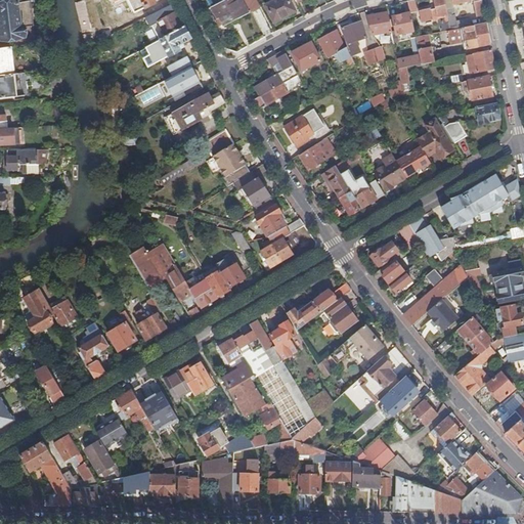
[(0,0),(0,15),(2,29),(3,40),(27,37),(26,26),(35,25),(31,0),(0,0)]
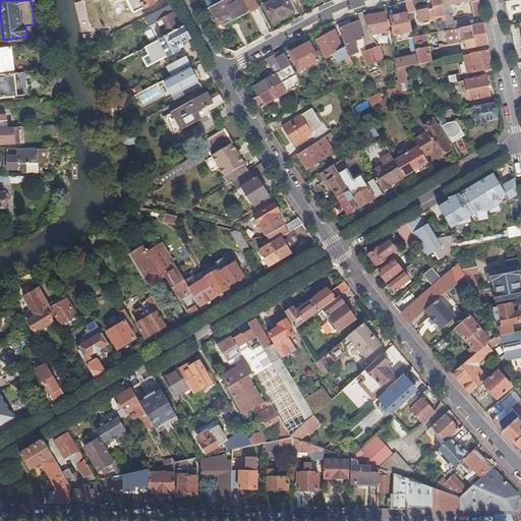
[(132,0),(137,10),(143,7),(155,2),(153,0),(132,0)]
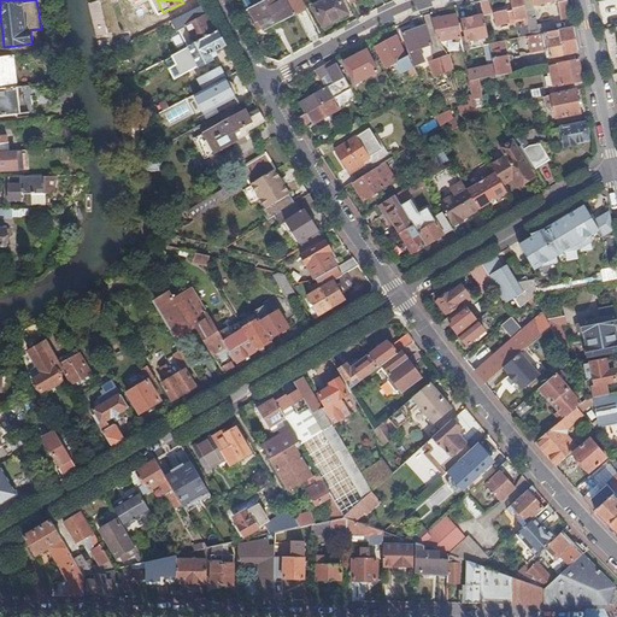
[(264,0),(252,6),(250,9),(256,21),(253,22),(258,30),(263,28),(264,29),(306,7),(303,0),(264,0)]
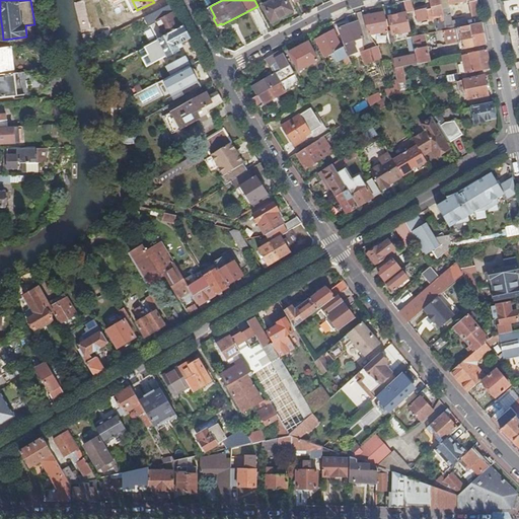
[(285,0),(275,0),(264,6),(272,21),(292,11),(285,0)]
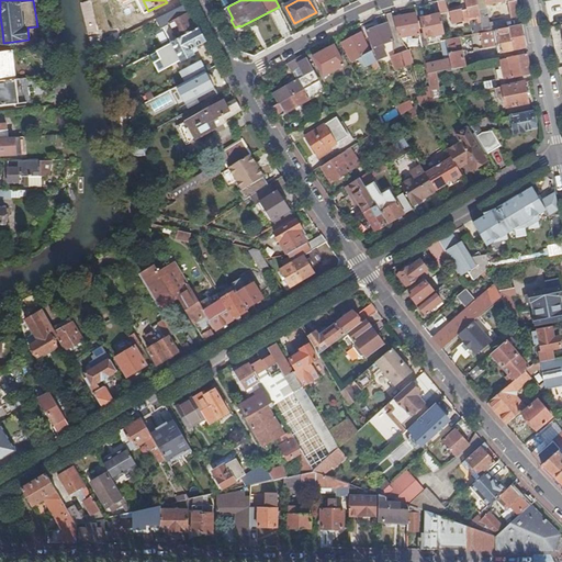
[(439,8),(440,14),(448,13),(445,0),(441,0),(438,1),(439,8)]
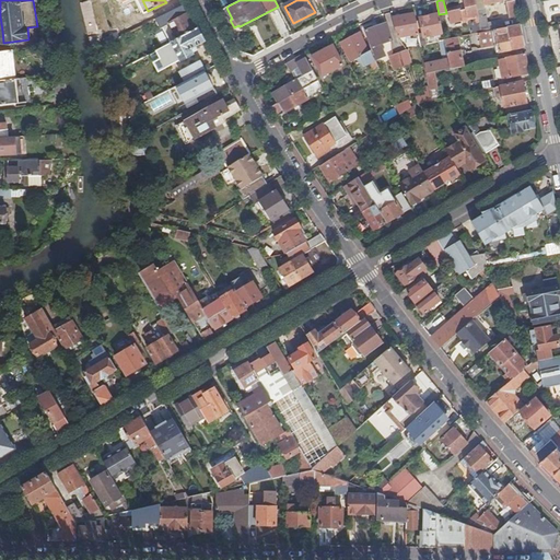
[(470,20),(473,34),(479,33),(482,33),(477,10),(475,0),(464,0),(466,11),(461,12),(461,10),(448,12),(452,23),(470,20)]
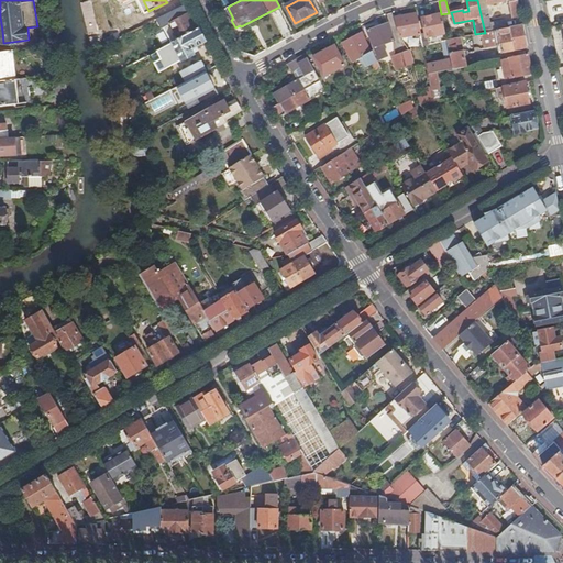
[(486,0),(487,6),(509,1),(512,19),(521,17),(517,0),(486,0)]
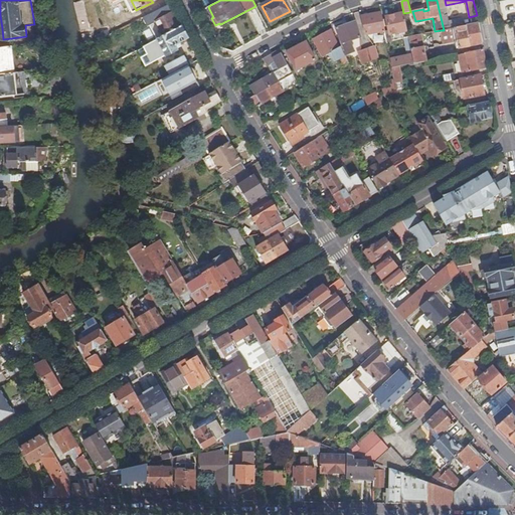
[(142,17),(146,26),(148,25),(155,39),(181,26),(170,4),(142,17)]
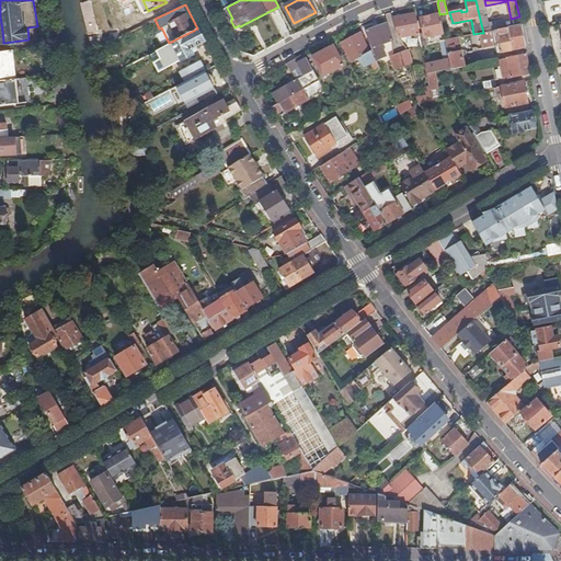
[(489,23),(487,9),(478,10),(483,33),(505,29),(503,20),(489,23)]
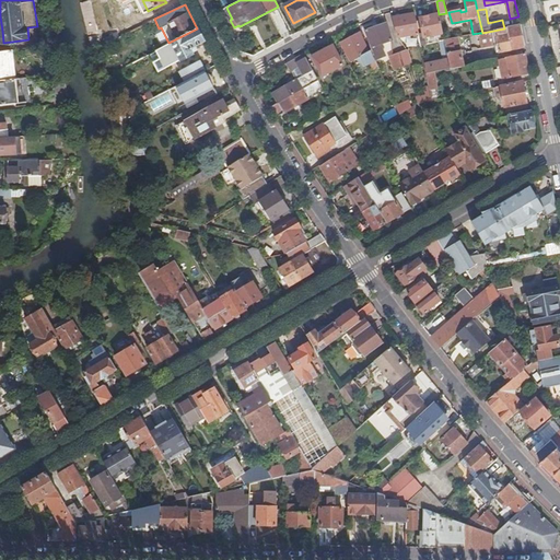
[(419,36),(415,13),(395,18),(398,37),(415,34),(415,37),(419,36)]
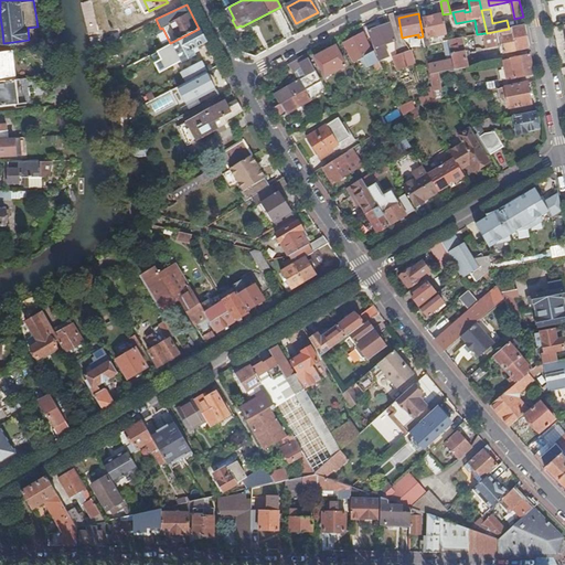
[(447,33),(443,14),(424,19),(428,38),(447,33)]
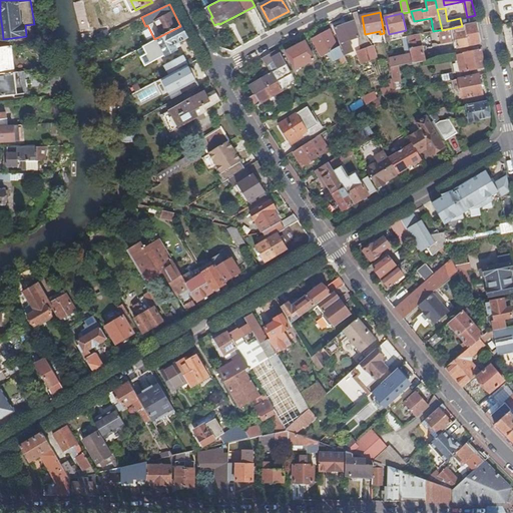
[(354,21),(336,28),(345,54),(351,52),(348,41),(359,37),(354,21)]
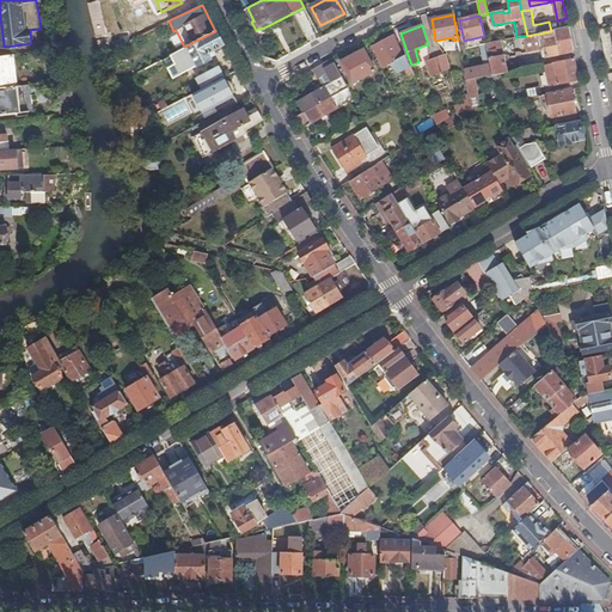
[(527,36),(524,36),(527,54),(544,50),(546,57),(573,51),(568,28),(551,31),(527,36)]
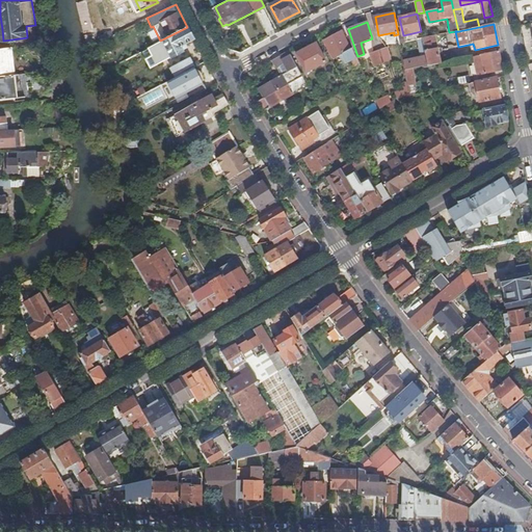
[(156,43),(144,49),(148,54),(165,46),(170,56),(182,51),(180,46),(193,38),(187,27),(160,41),(156,43)]
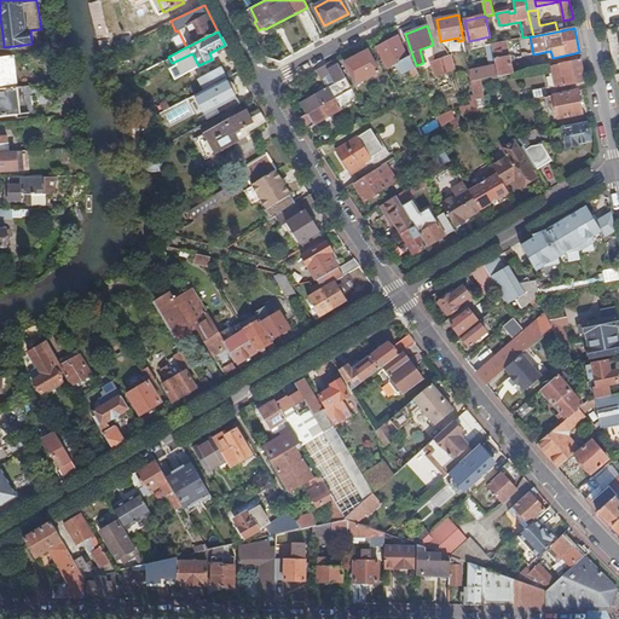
[(114,44),(115,47),(131,40),(128,35),(121,38),(120,40),(114,44)]
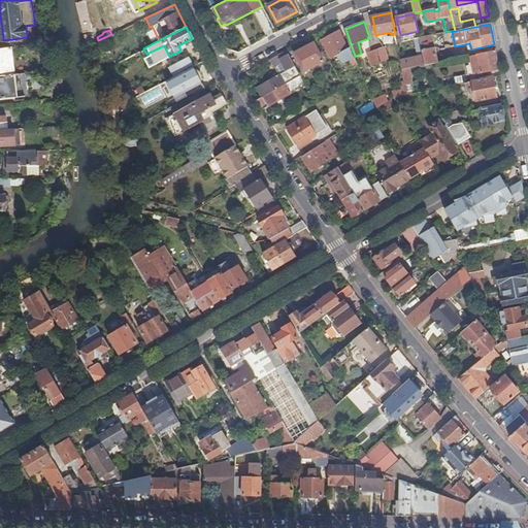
[(338,32),(322,40),(331,58),(344,51),(347,54),(349,52),(338,32)]
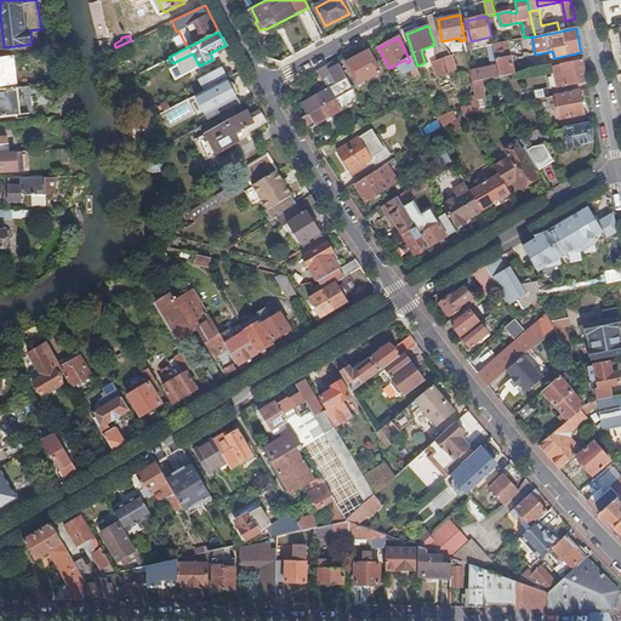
[(514,74),(507,41),(493,44),(497,67),(500,77),(514,74)]
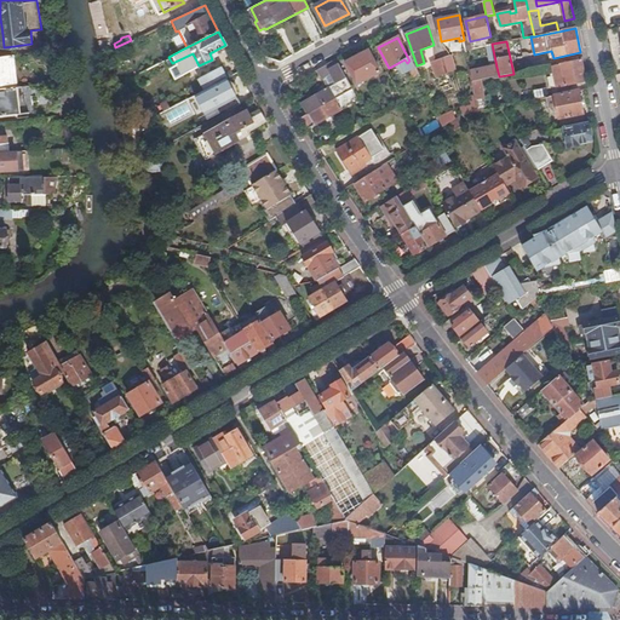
[(368,51),(357,57),(368,78),(372,86),(377,82),(373,75),(380,72),(368,51)]
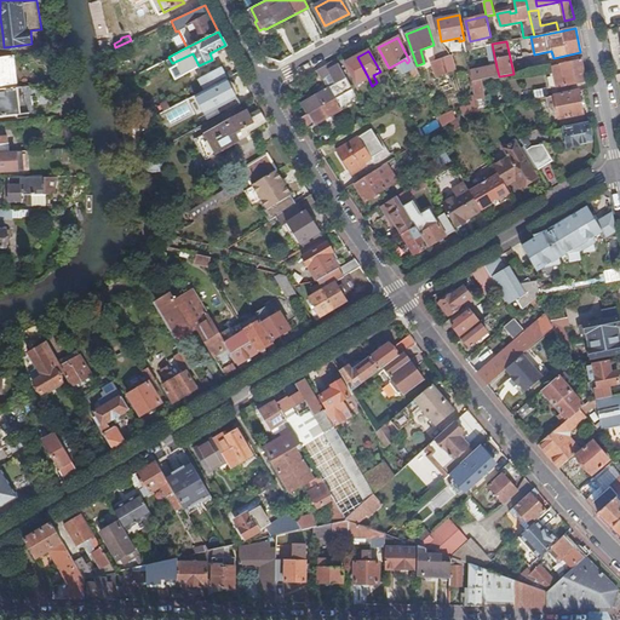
[(452,55),(442,58),(447,73),(457,69),(452,55)]
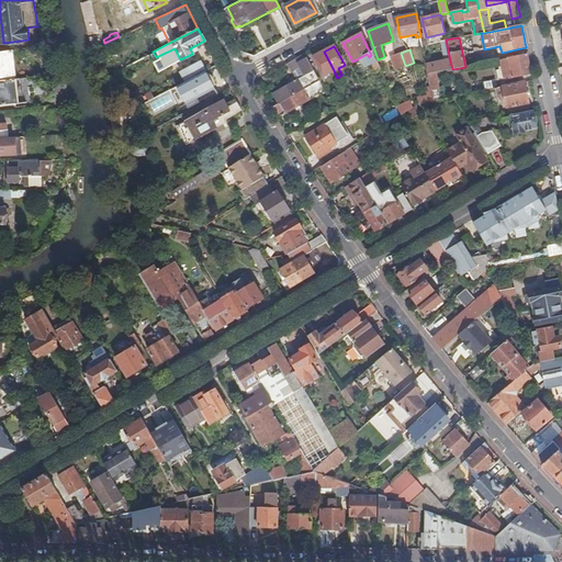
[(12,51),(0,53),(0,81),(15,79),(12,51)]
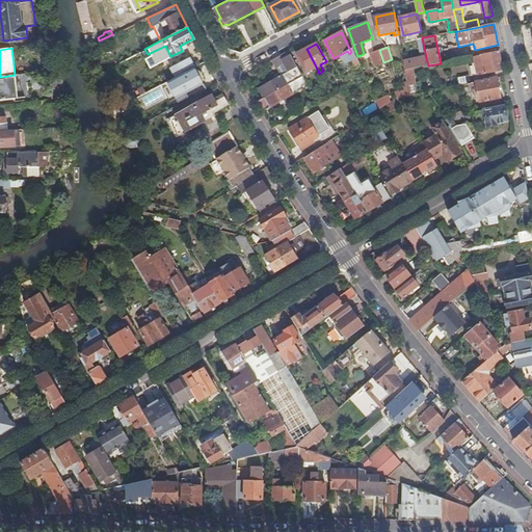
[(316,67),(307,49),(296,54),(307,72),(316,67)]
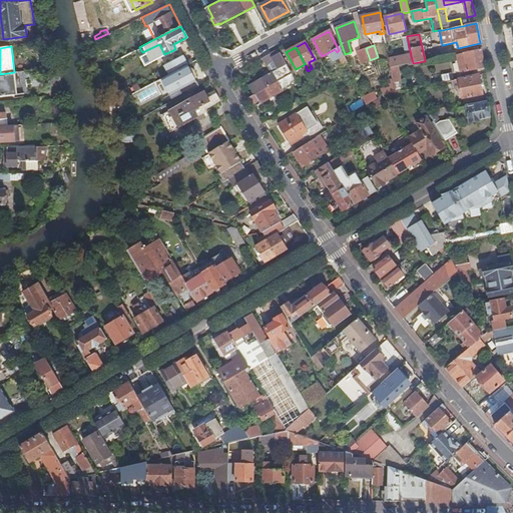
[(361,63),(370,60),(366,48),(356,51),(361,63)]
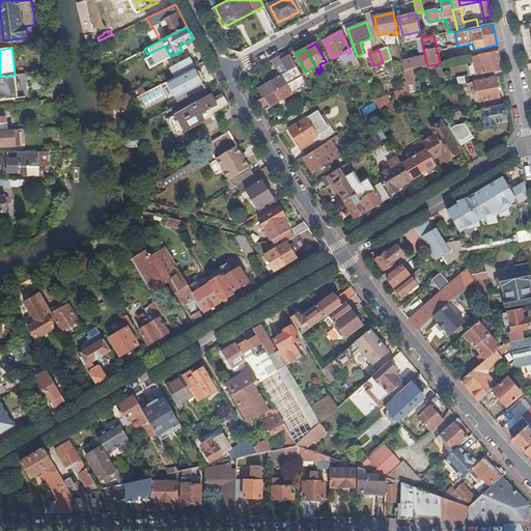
[(259,88),(264,98),(302,76),(288,51),(279,55),(288,72),(259,88)]
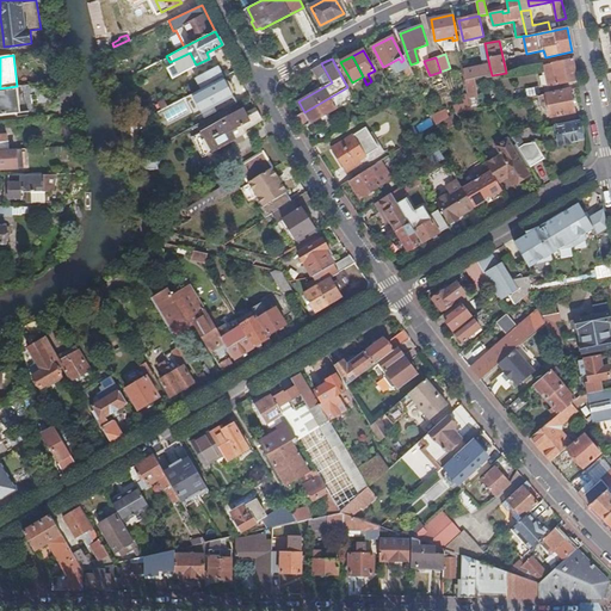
[(573,59),(544,65),(549,88),(578,82),(573,59)]
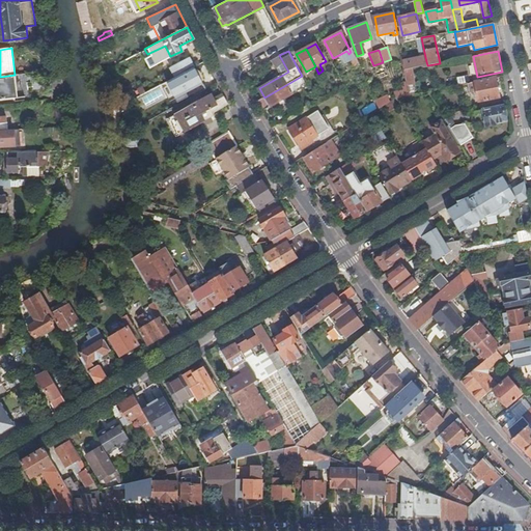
[(425,57),(402,62),(404,71),(412,68),(427,65),(425,57)]
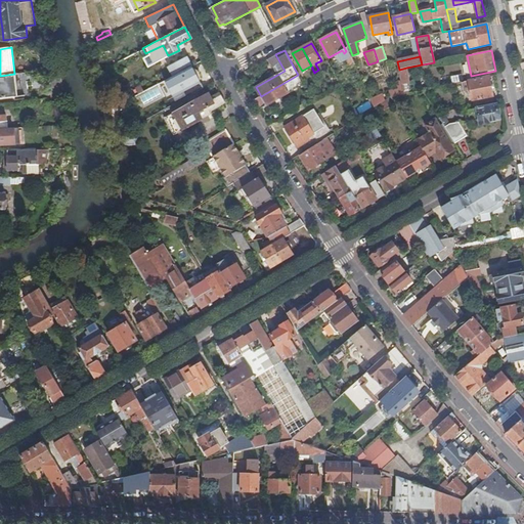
[(159,76),(162,81),(164,80),(191,66),(187,57),(168,67),(170,70),(159,76)]
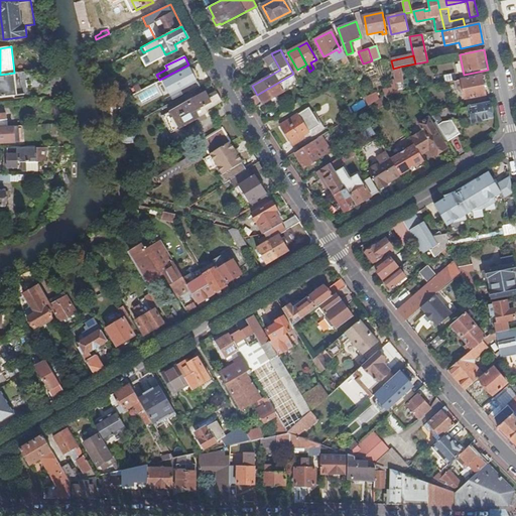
[(350,63),(346,56),(342,58),(345,67),(350,63)]
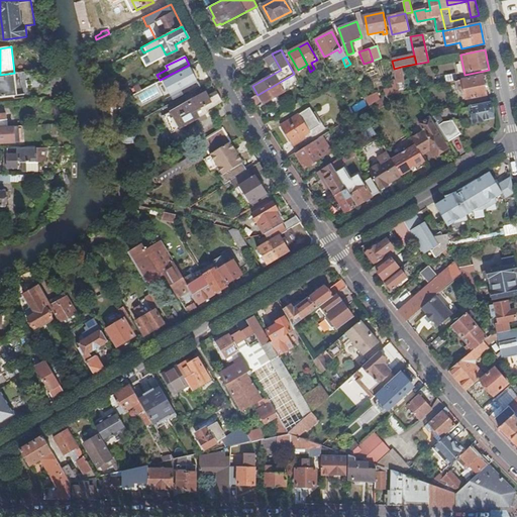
[(162,79),(164,83),(170,96),(198,82),(189,65),(162,79)]
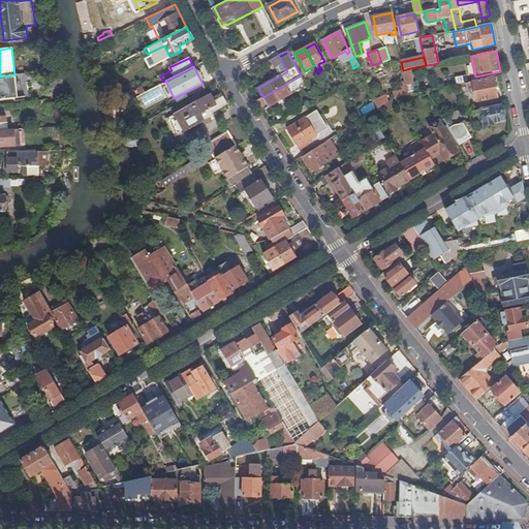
[(405,84),(406,86),(413,85),(410,68),(403,70),(405,82),(405,84)]
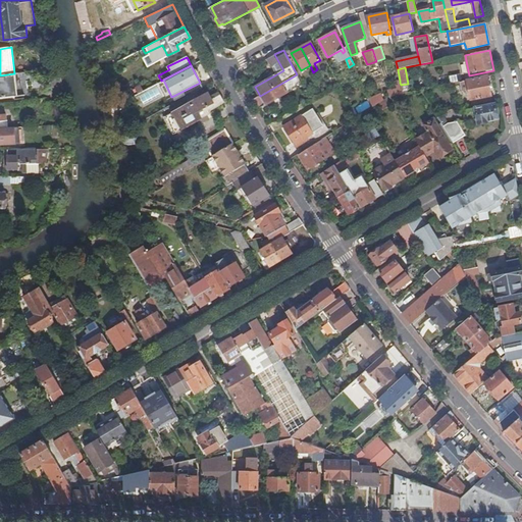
[(0,98),(21,96),(18,73),(14,73),(0,75),(0,98)]
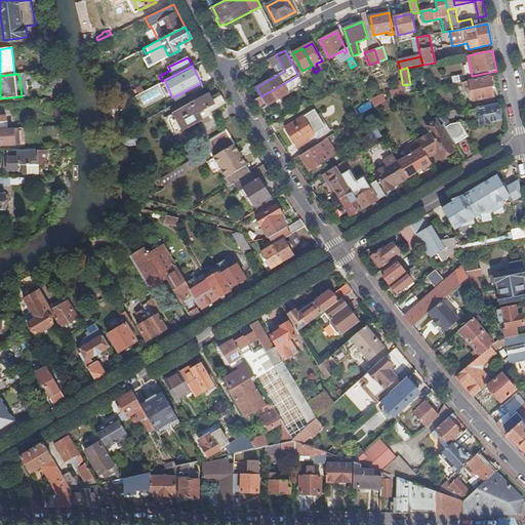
[(254,99),(259,110),(288,92),(288,91),(298,85),(299,83),(301,81),(298,75),(261,96),(254,99)]
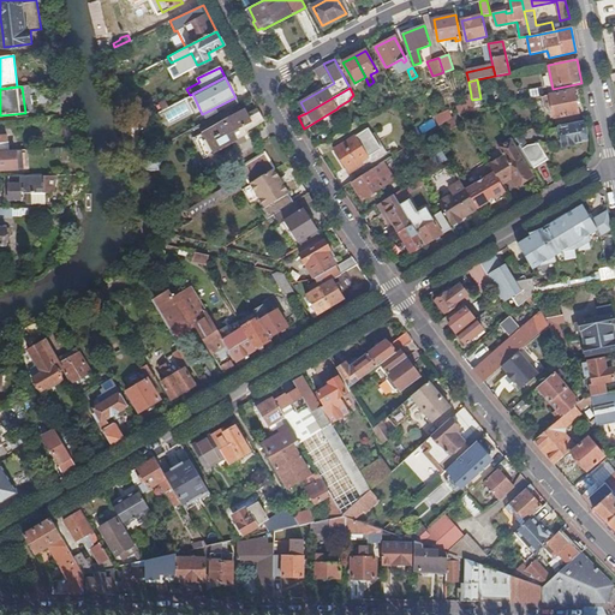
[(550,96),(555,118),(579,113),(574,91),(550,96)]
